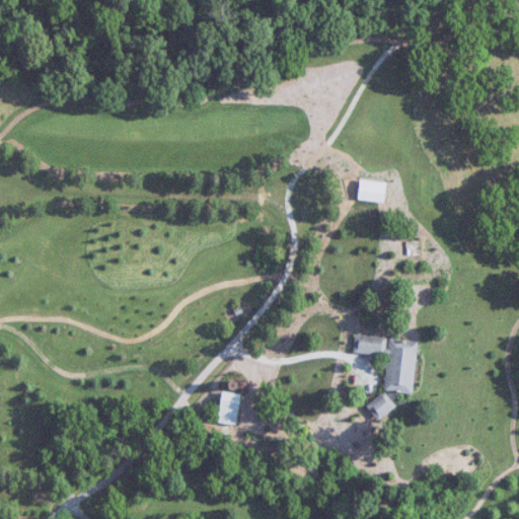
[(385,204),(387,183),(361,179),(359,200),(385,204)]
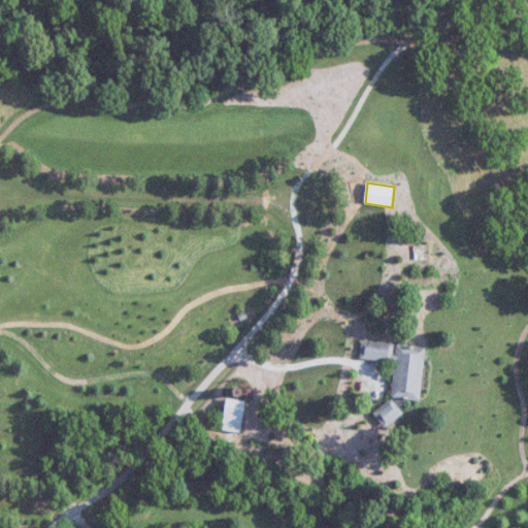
[(361,340),(394,344),(392,364),(359,361),(361,340)]
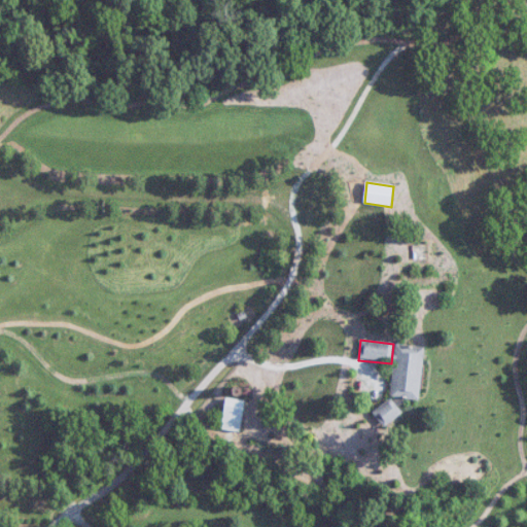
[(397,344),(425,347),(419,399),(391,396),(397,344)]
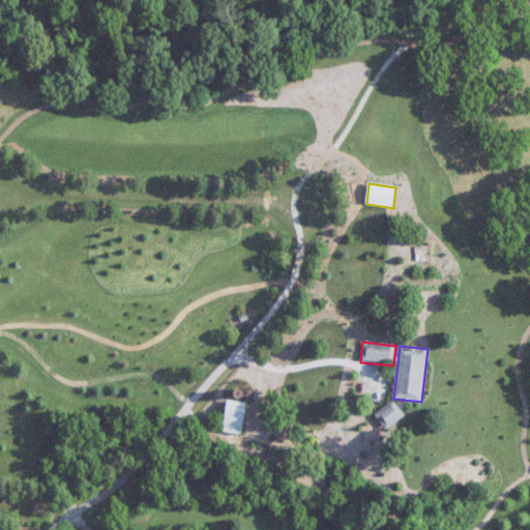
[(246,403),(228,400),(223,430),(241,433),(246,403)]
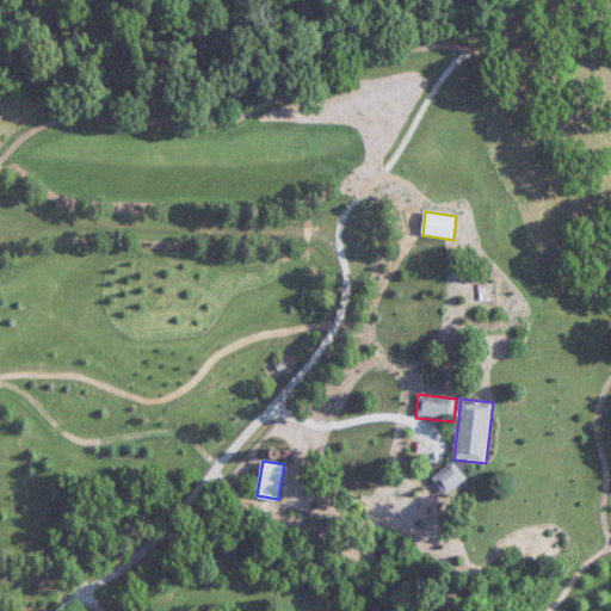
[(454,461),(467,479),(446,495),(432,479),(454,461)]
